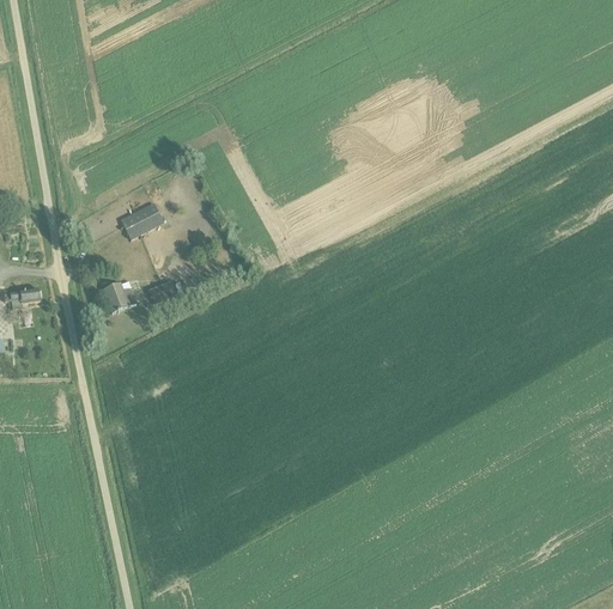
[(155,203),(121,221),(131,239),(164,223),(155,203)]
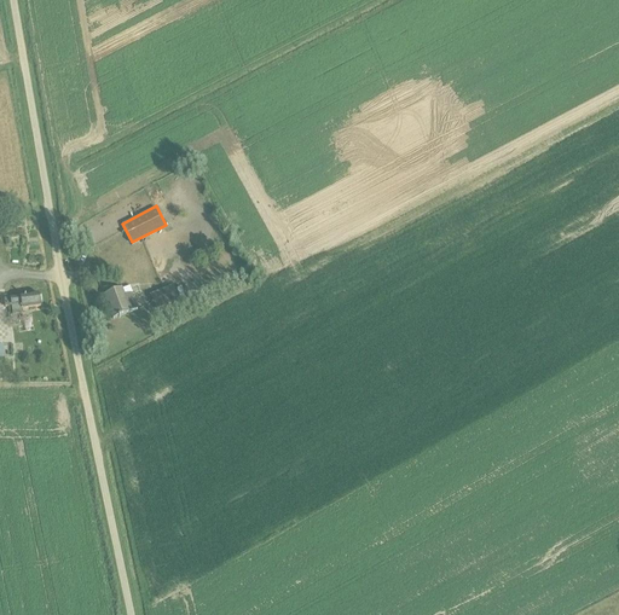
[(123,285),(104,293),(111,315),(137,306),(132,293),(126,294),(123,285)]
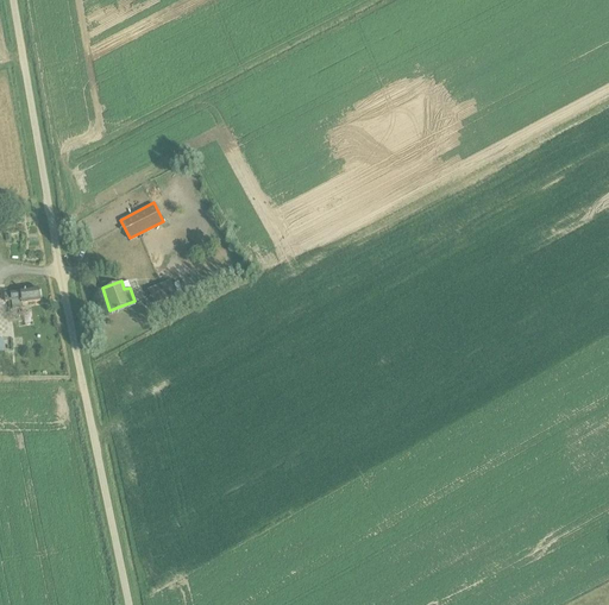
[(135,297),(144,294),(139,282),(130,287),(135,297)]
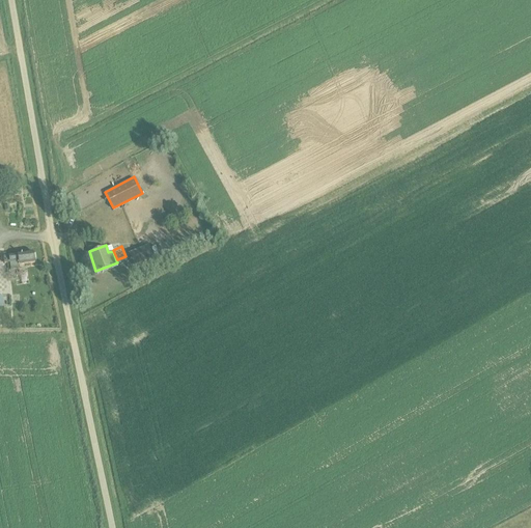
[(8,254),(3,254),(4,261),(9,261),(10,267),(19,266),(18,262),(34,260),(33,250),(8,254)]
